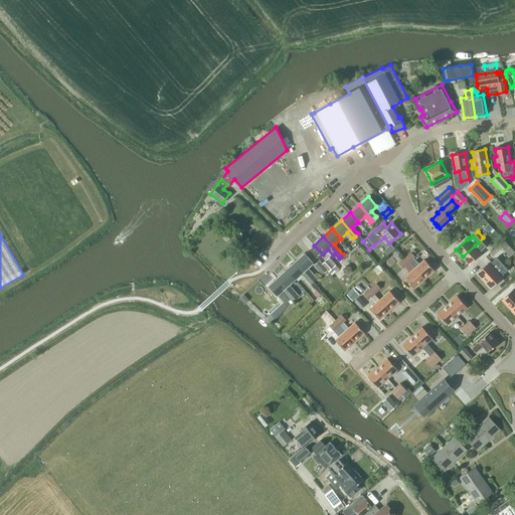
[(482,252),(480,250),(484,247),(484,248),(489,243),(483,237),(479,242),(475,245),(463,256),(469,264),(480,254),(480,253),(482,252)]
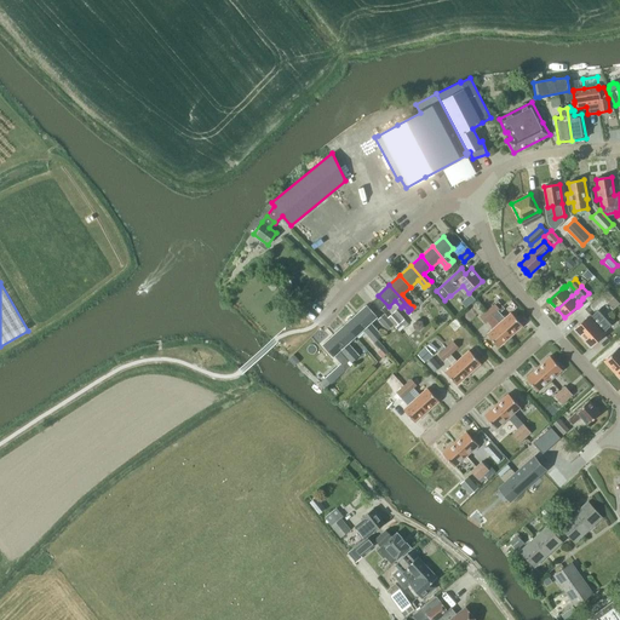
[(378,338),(383,334),(371,322),(378,316),(368,304),(357,314),(378,338)]
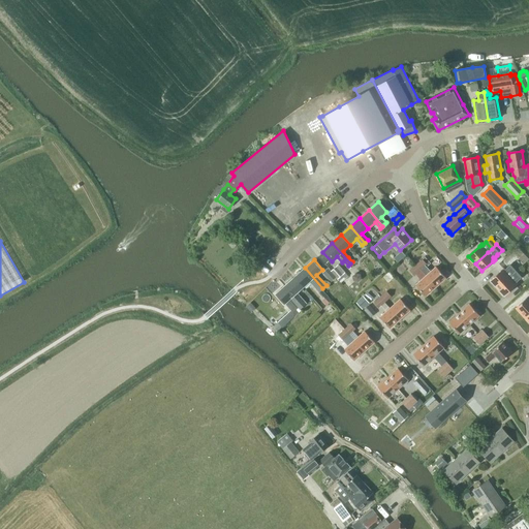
[(436,267),(430,273),(425,267),(427,265),(423,259),(416,265),(421,270),(426,276),(436,287),(446,278),(436,267)]
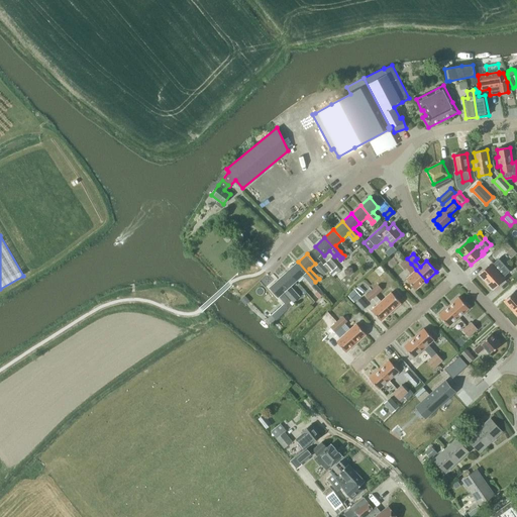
[(502,268),(507,263),(502,255),(496,261),(502,268)]
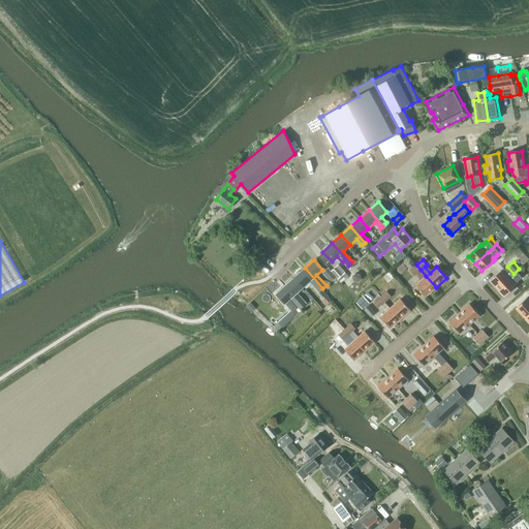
[(337,277),(336,278),(339,281),(344,277),(345,278),(348,276),(338,265),(331,271),(337,277)]
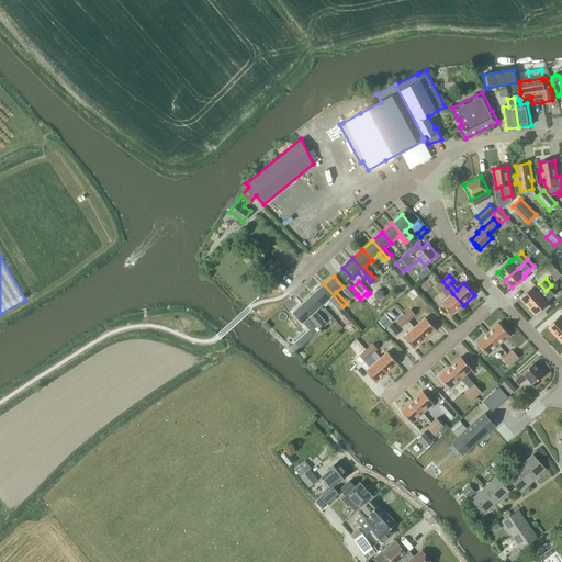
[(440,293),(447,287),(442,281),(435,288),(440,293)]
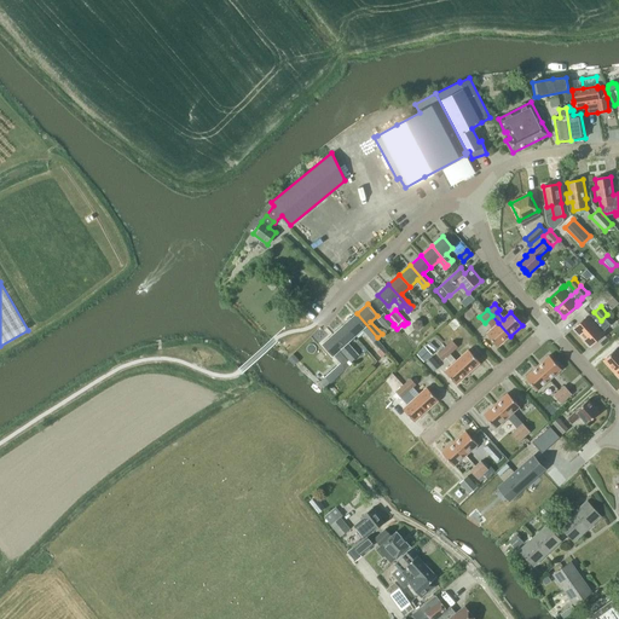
[(574,328),(582,337),(597,323),(601,320),(594,312),(590,316),(589,314),(586,316),(574,328)]
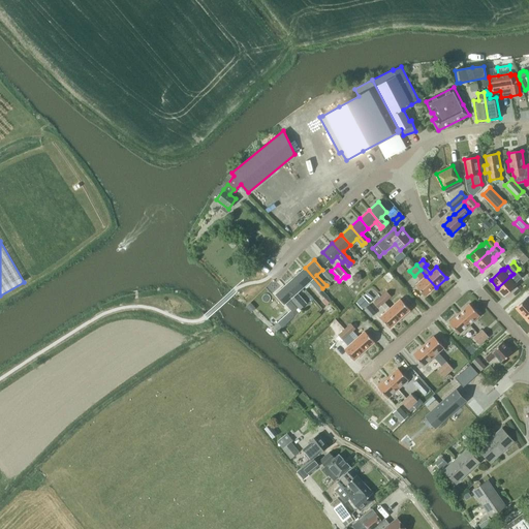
[(320,291),(322,288),(305,268),(296,276),(304,286),(310,280),(320,291)]
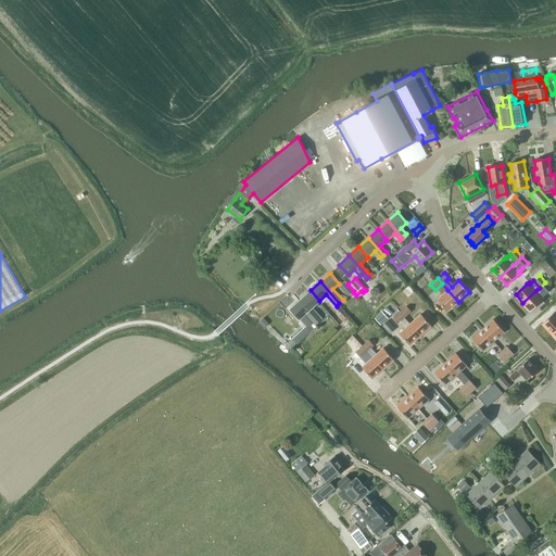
[(348,297),(353,292),(354,291),(348,285),(344,281),(339,287),(348,297)]
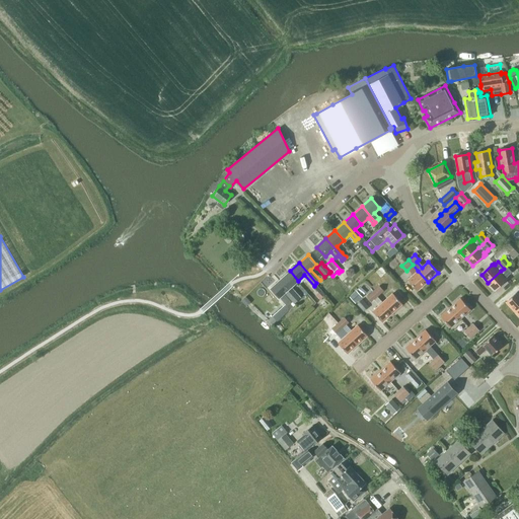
[(508,279),(506,277),(509,274),(515,270),(509,264),(504,269),(506,271),(503,274),(501,271),(488,283),(495,290),(506,281),(506,280),(508,279)]
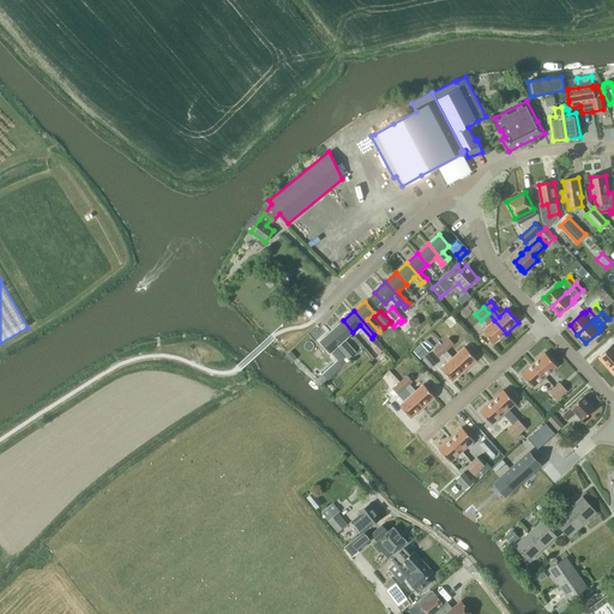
[(419,318),(413,317),(409,320),(410,326),(415,327),(420,324),(419,318)]
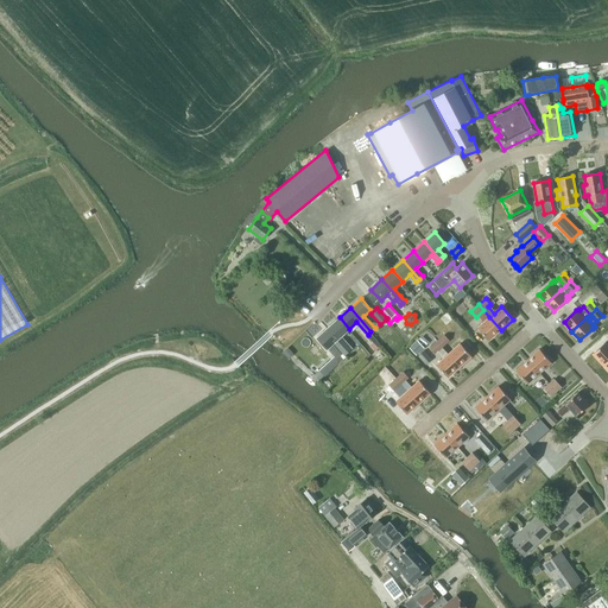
[(342,335),(349,329),(340,317),(329,327),(350,350),(353,348),(342,335)]
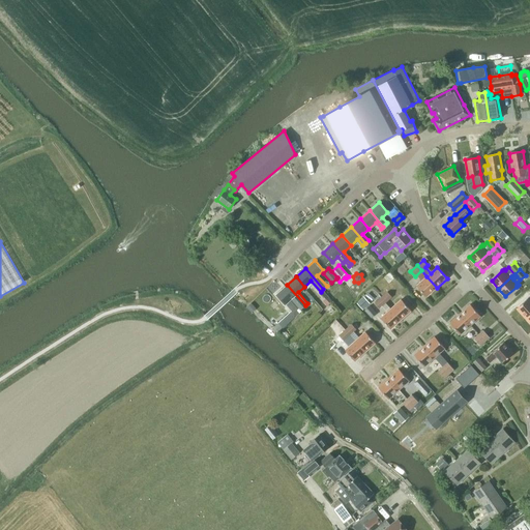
[(427,296),(437,288),(427,276),(417,286),(427,296)]
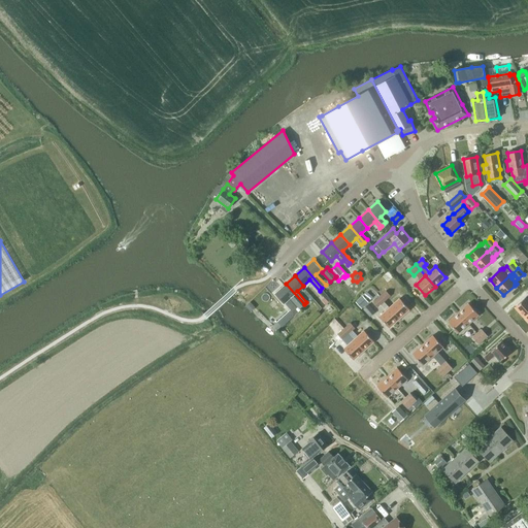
[(300,307),(304,304),(286,284),(276,292),(286,302),(291,297),(300,307)]
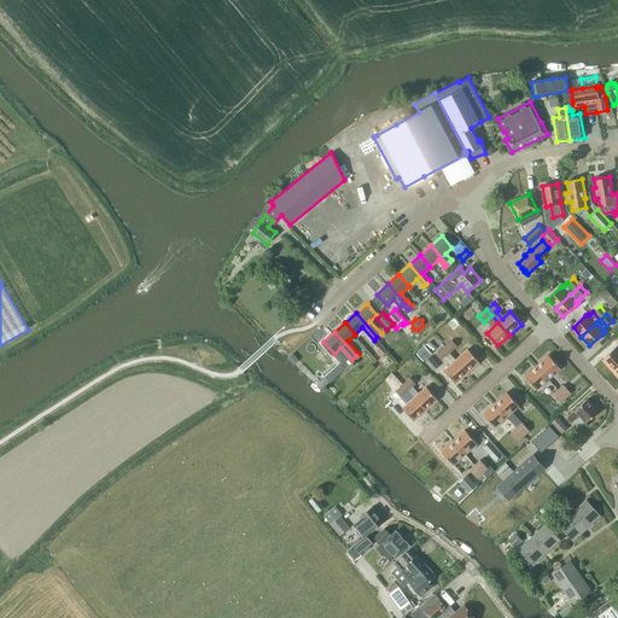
[(450,354),(458,347),(452,340),(444,347),(450,354)]
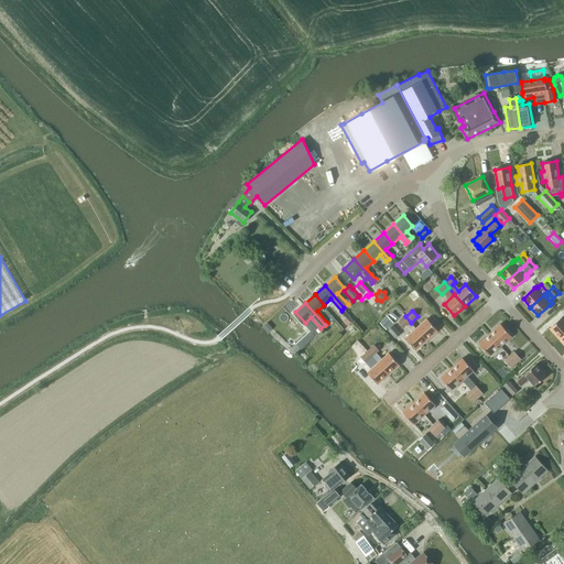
[(411,323),(405,316),(398,323),(403,328),(407,325),(411,323)]
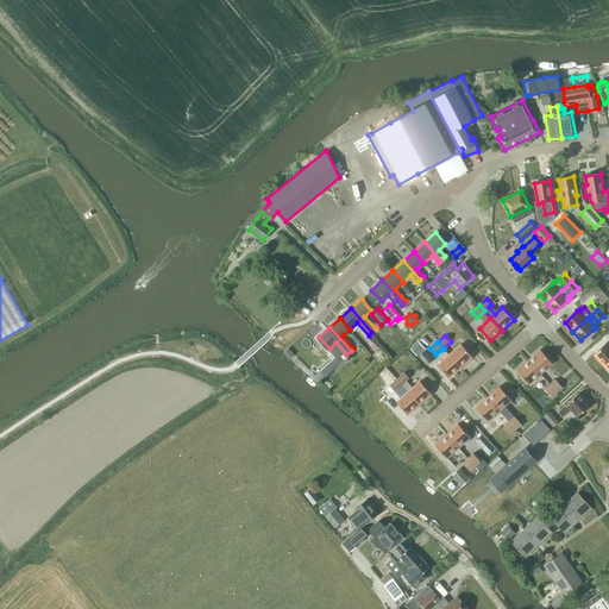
[(336,356),(320,371),(325,376),(326,375),(327,376),(339,365),(349,356),(346,355),(336,343),(330,349),(336,356)]
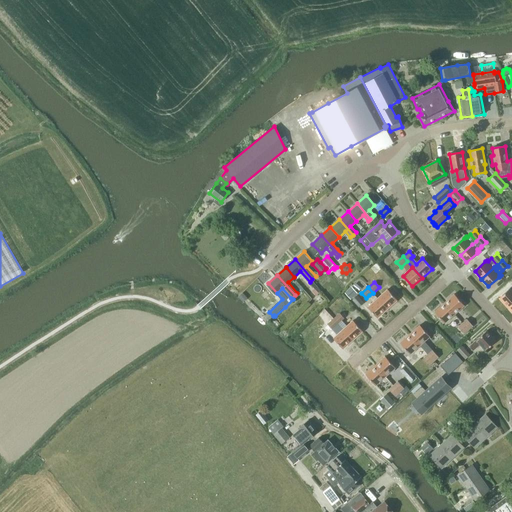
[(508,308),(511,304),(511,291),(510,289),(499,298),(508,308)]
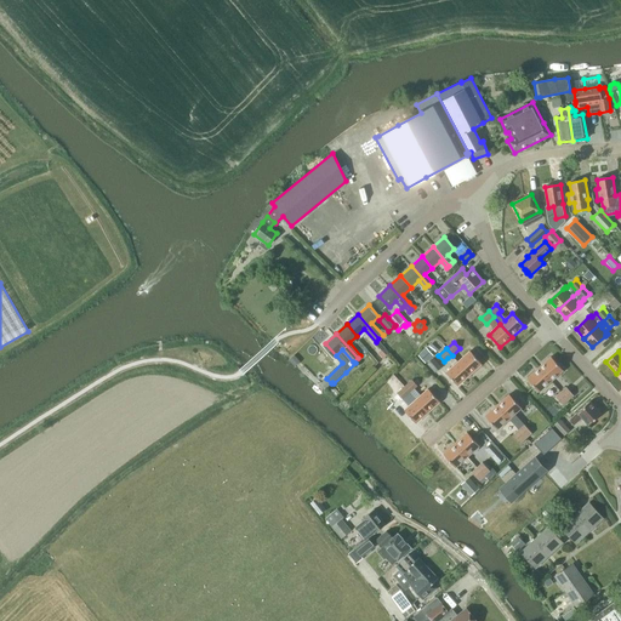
[(469,375),(482,364),(471,352),(459,362),(469,375)]
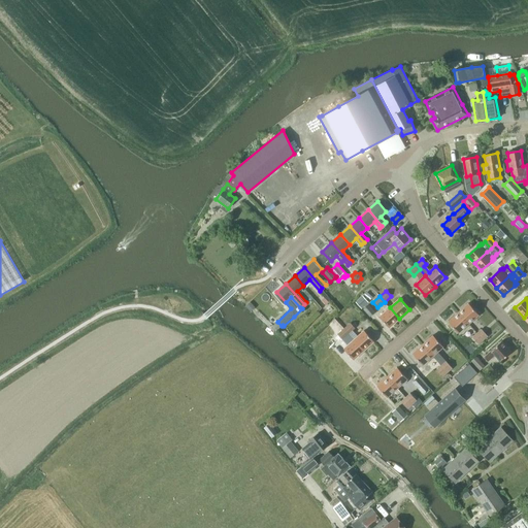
[(389,328),(399,319),(390,307),(385,302),(381,304),(387,310),(380,317),(389,328)]
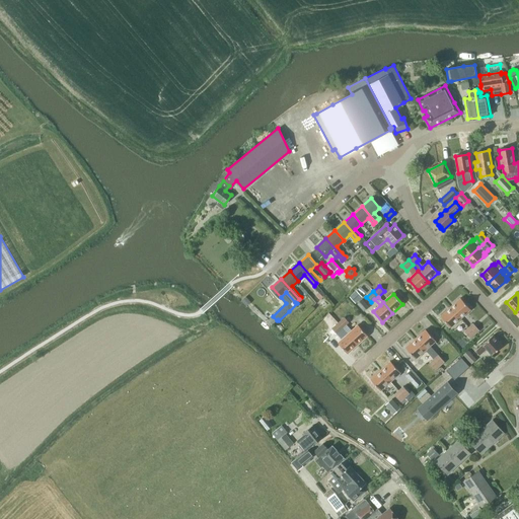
[(369,307),(362,299),(357,304),(364,311),(369,307)]
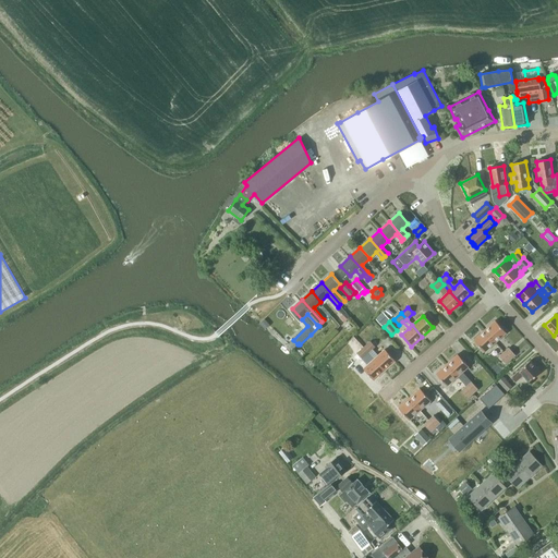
[(496,342),(506,332),(496,322),(485,331),(496,342)]
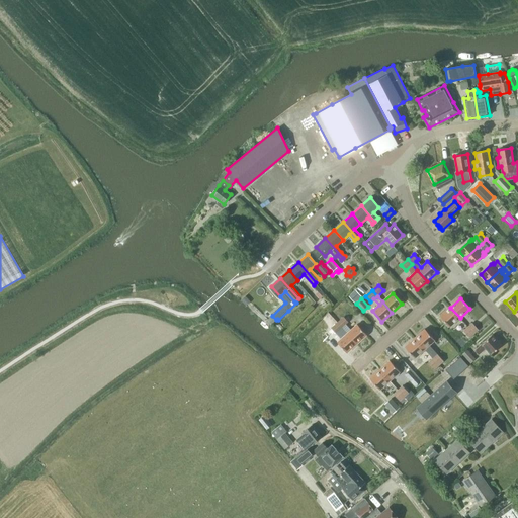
[(450,327),(460,318),(450,308),(440,317),(450,327)]
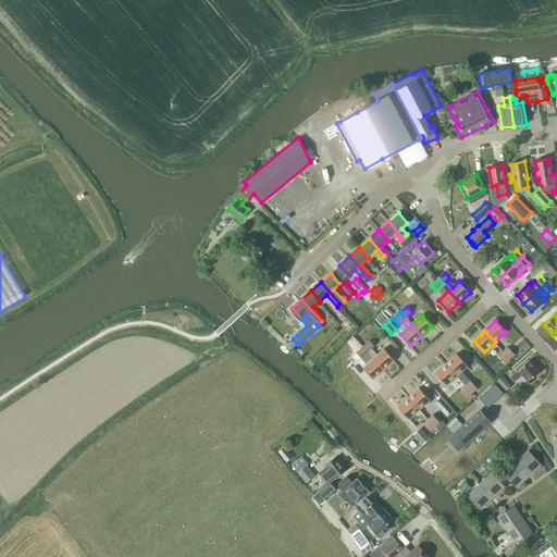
[(293,348),(297,344),(293,339),(288,344),(293,348)]
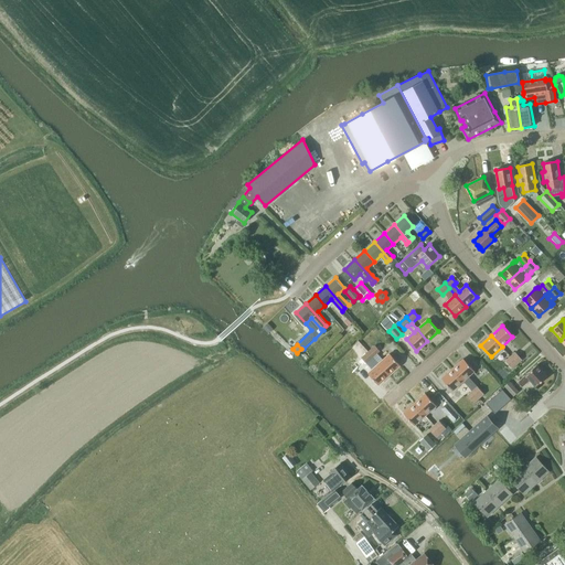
[(390,354),(383,360),(377,353),(380,351),(375,345),(368,351),(373,358),(379,363),(390,375),(401,365),(390,354)]
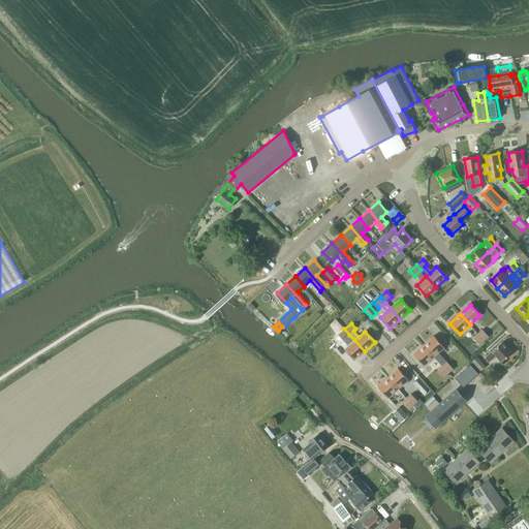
[(343,340),(349,335),(344,329),(338,335),(343,340)]
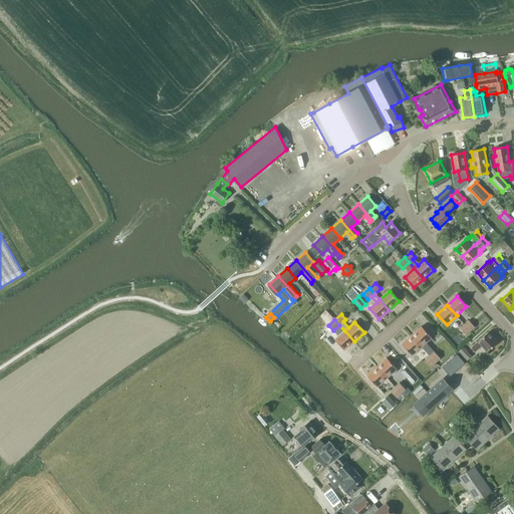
[(464,324),(471,331),(475,327),(469,320),(464,324)]
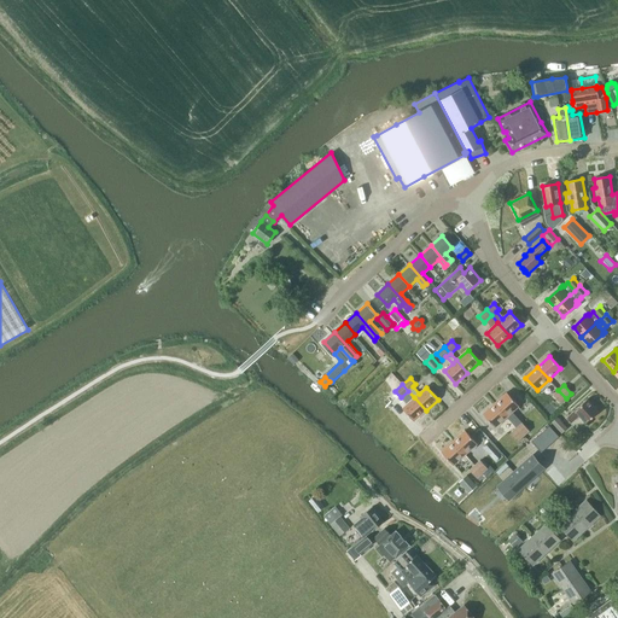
[(560,403),(566,398),(558,390),(553,395),(560,403)]
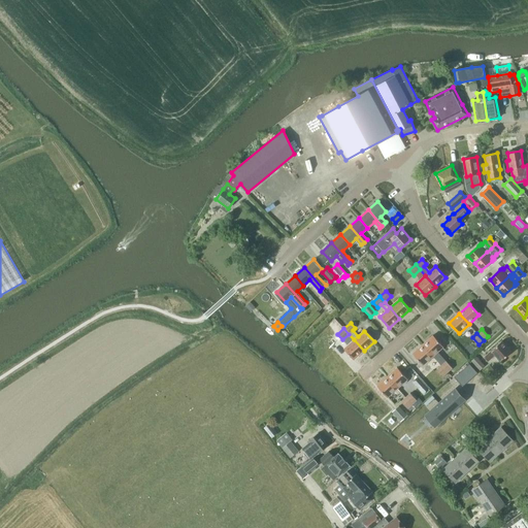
[(433,356),(443,347),(434,336),(424,345),(433,356)]
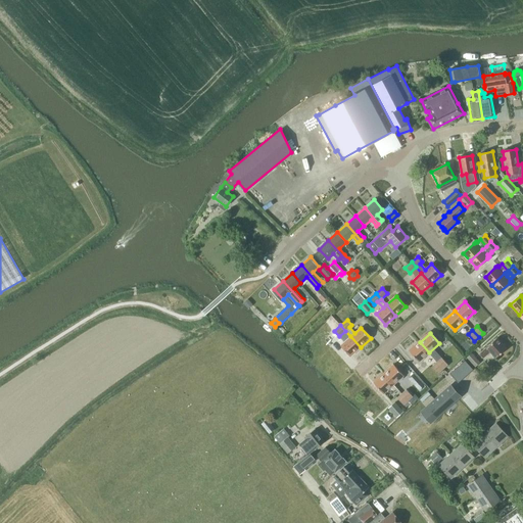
[(350,357),(361,347),(350,336),(340,345),(350,357)]
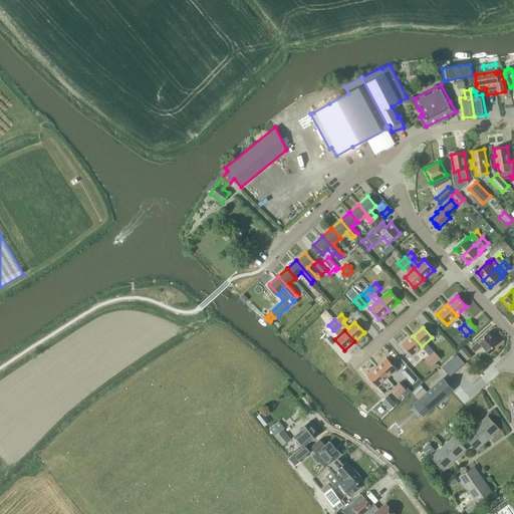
[(487,352),(498,342),(489,331),(478,341),(478,342),(471,347),(475,351),(481,346),(487,352)]
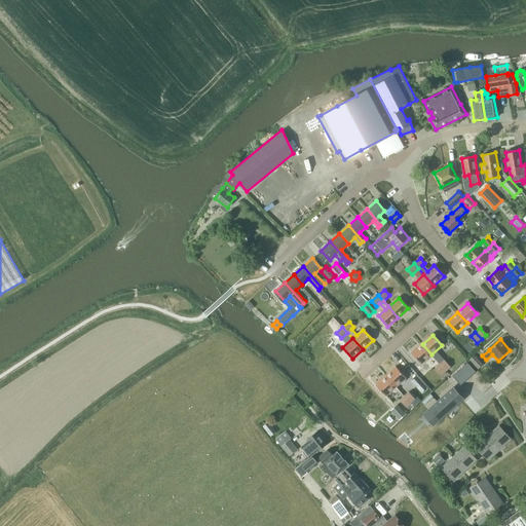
[(421,364),(431,354),(422,344),(412,353),(421,364)]
